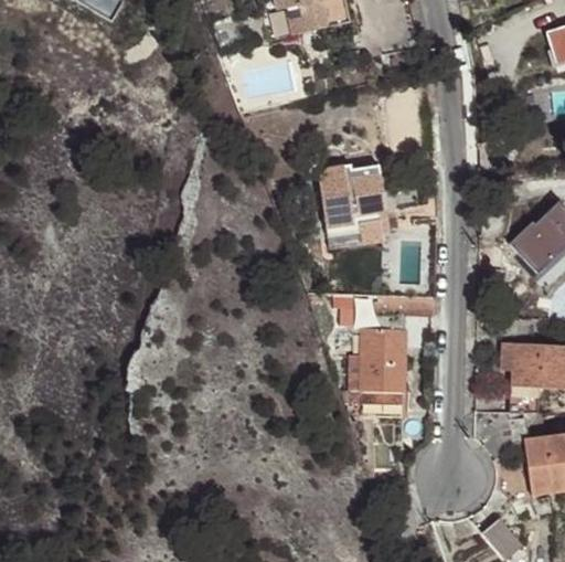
[(313,8),(326,6),(339,3),(338,0),(274,0),(277,14),(286,13),(290,39),(317,31),(313,8)]
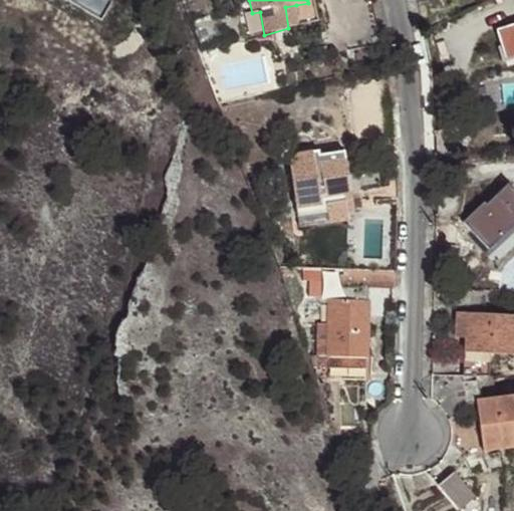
[(513,21),(498,27),(508,56),(513,53),(513,21)]
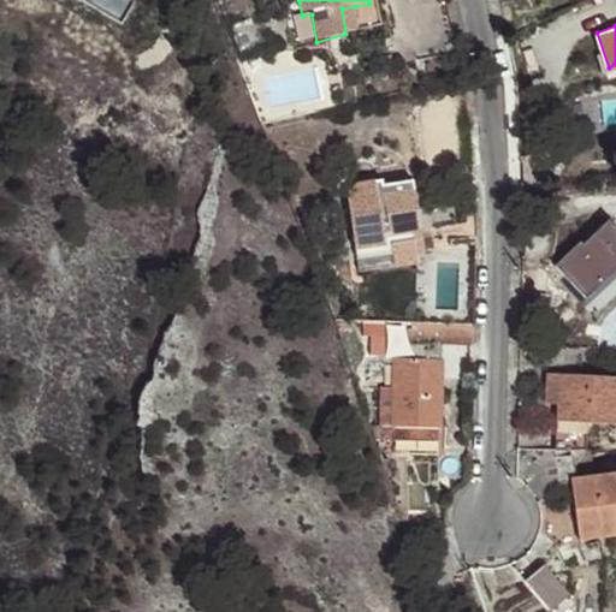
[(385,207),(350,213),(356,249),(383,245),(383,239),(390,238),(395,268),(418,265),(413,233),(421,232),(414,182),(381,186),(385,207)]
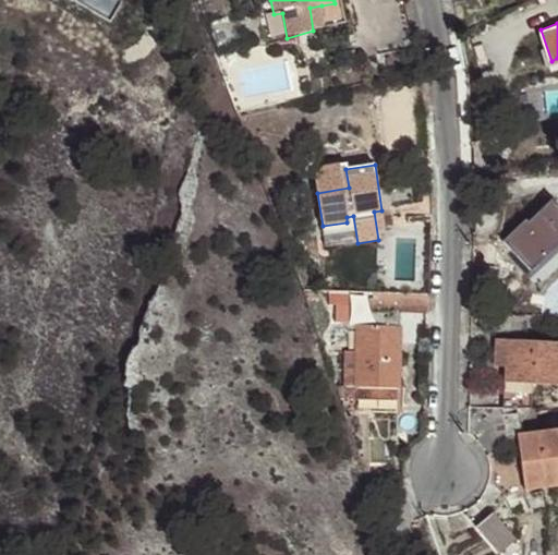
[(356,321),(375,321),(375,310),(349,308),(348,325),(356,326),(356,321)]
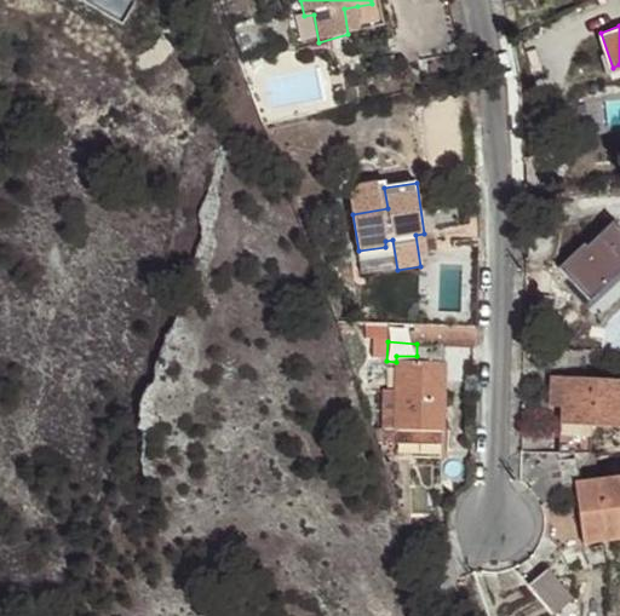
[(417,344),(417,356),(442,357),(443,345),(417,344)]
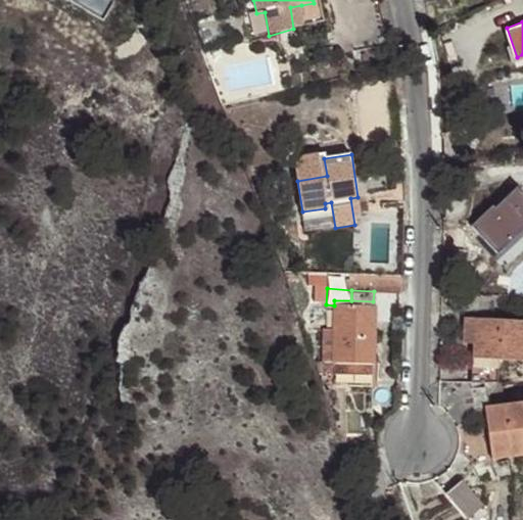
[(373,301),(351,300),(334,300),(334,305),(335,330),(334,359),(373,360),(373,301)]
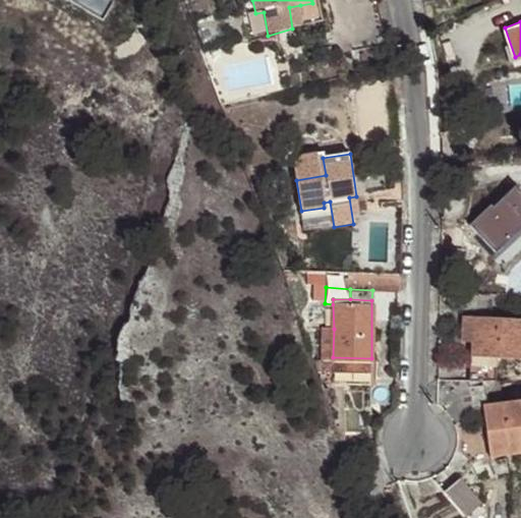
[(520,319),(460,314),(460,331),(469,333),(469,340),(469,349),(499,352),(499,357),(520,358),(520,319)]
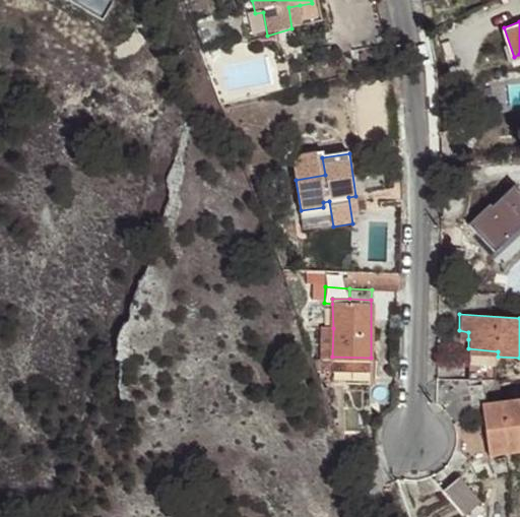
[(321,358),(332,357),(333,328),(321,328),(321,358)]
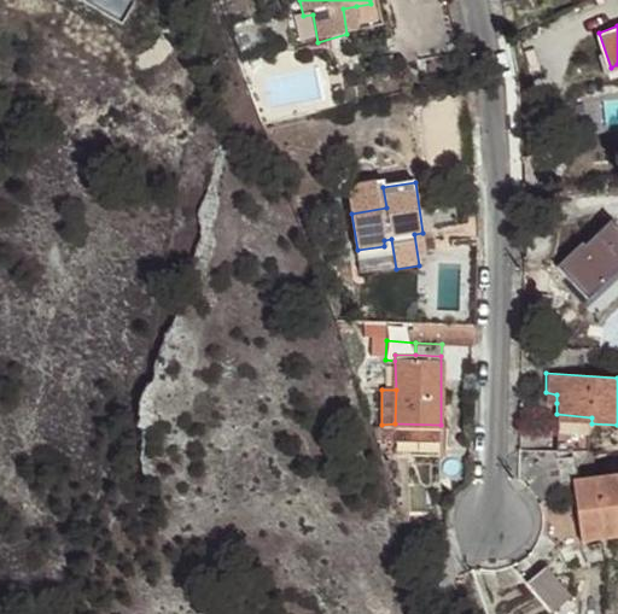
[(557,395),(546,392),(544,402),(557,403),(557,395)]
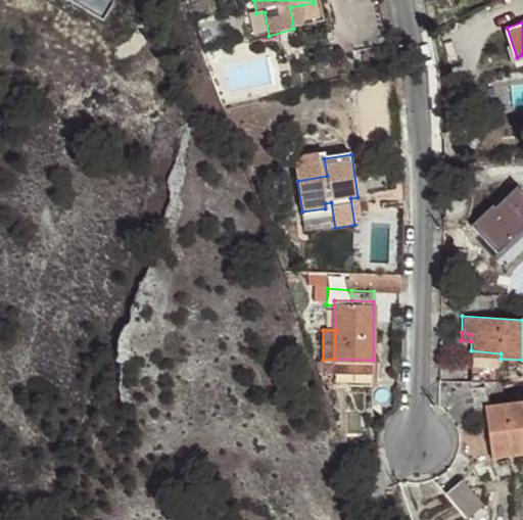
[(470,374),(498,378),(501,359),(471,356),(470,374)]
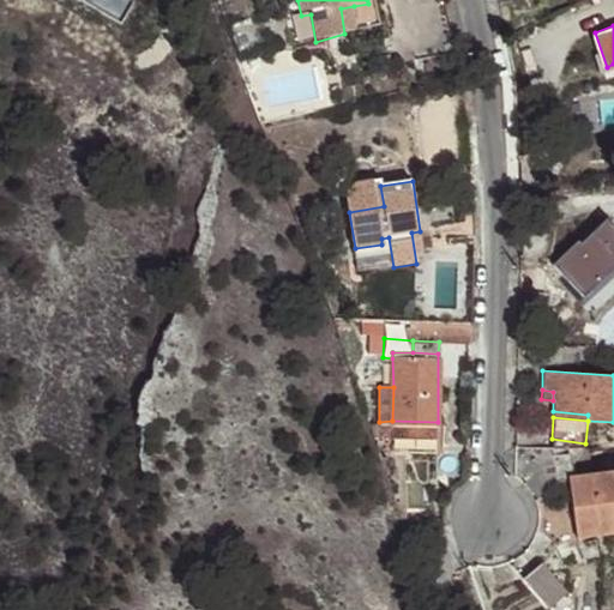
[(379,422),(368,422),(374,439),(438,440),(438,422),(392,421),(379,422)]
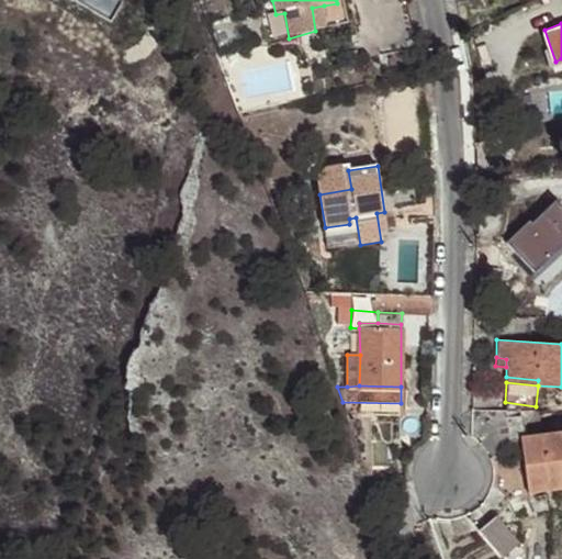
[(561,473),(561,479),(561,478),(561,429),(518,435),(523,478),(561,473)]
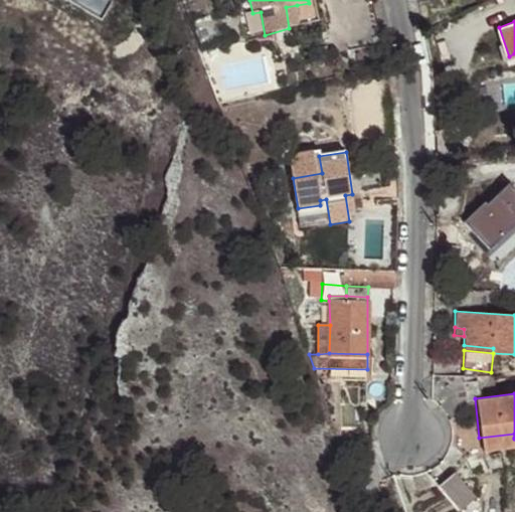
[(514,449),(514,446),(514,439),(514,434),(479,438),(480,452),(514,449)]
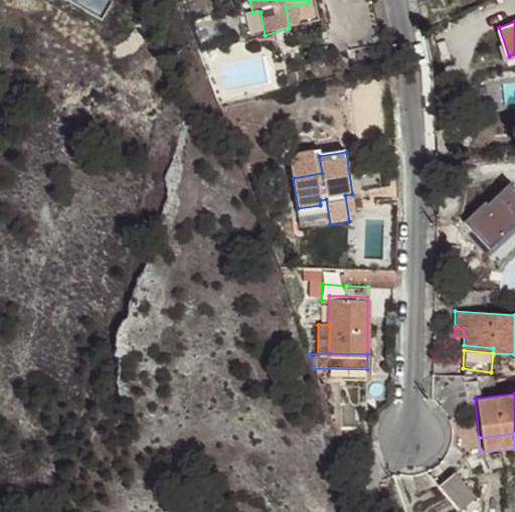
[(418,476),(402,475),(407,491),(440,486),(431,473),(418,476)]
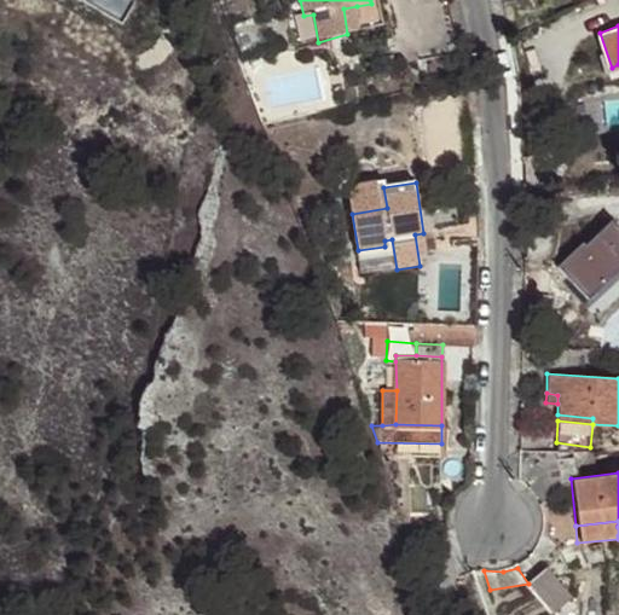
[(549,570),(530,586),(554,614),(573,601),(549,570)]
